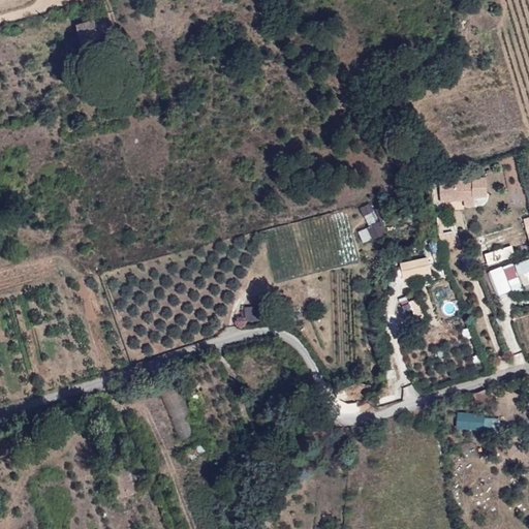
[(109,33),(105,18),(95,20),(99,35),(109,33)]
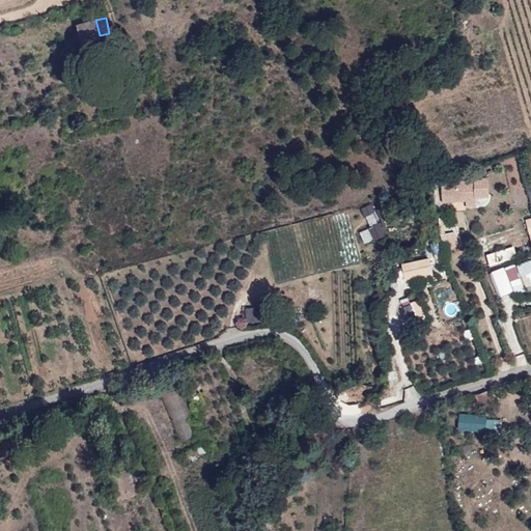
[(78,25),(82,43),(101,37),(100,35),(95,20),(85,23),(78,25)]
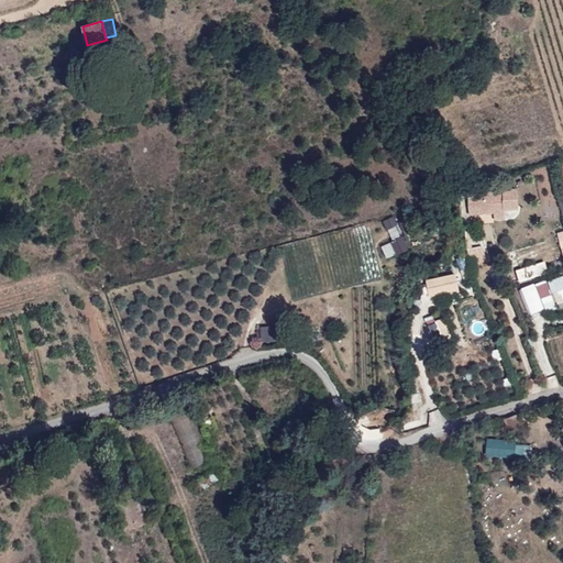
[(495,219),(501,220),(501,206),(495,206),(495,191),(470,191),(470,214),(495,213),(495,219)]
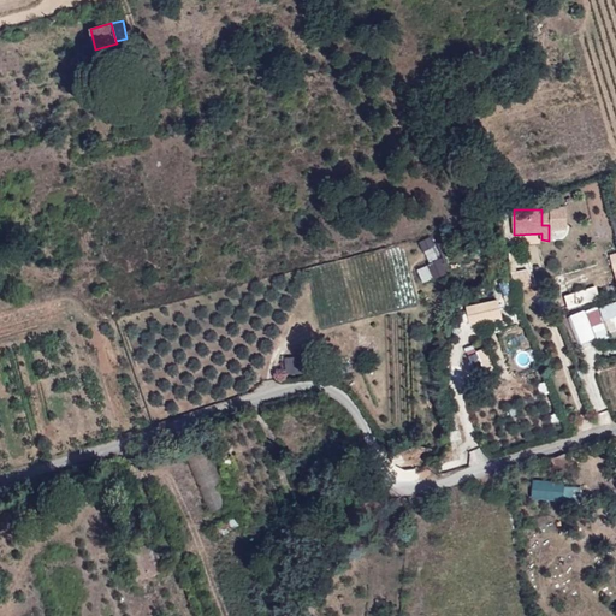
[(422,242),(431,261),(444,256),(434,236),(422,242)]
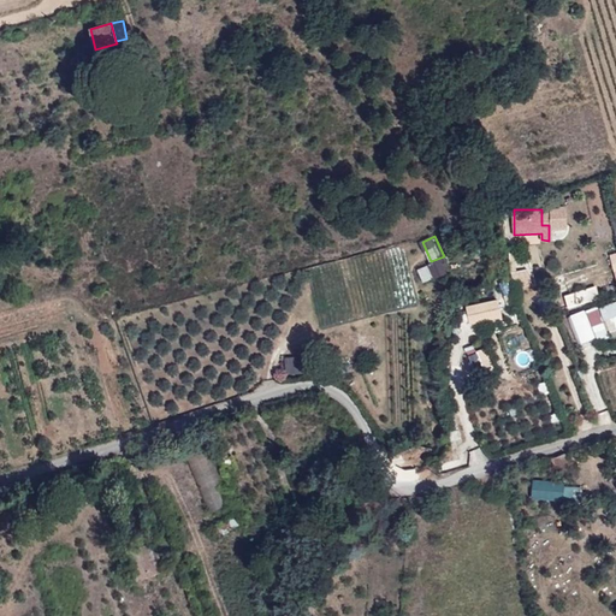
[(426,283),(451,273),(445,258),(420,268),(426,283)]
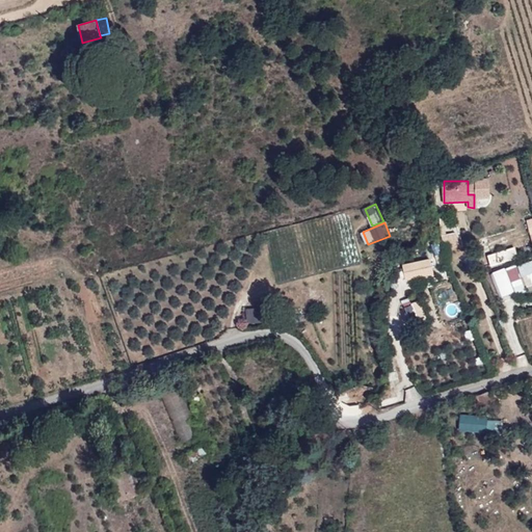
[(516,246),(489,256),(494,267),(521,257),(516,246)]
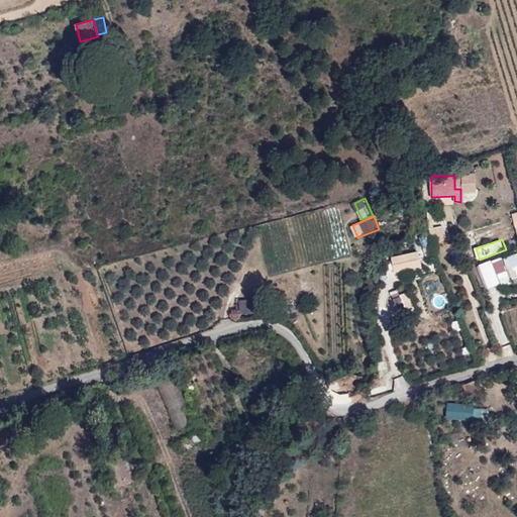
[(393,259),(397,274),(424,267),(420,251),(393,259)]
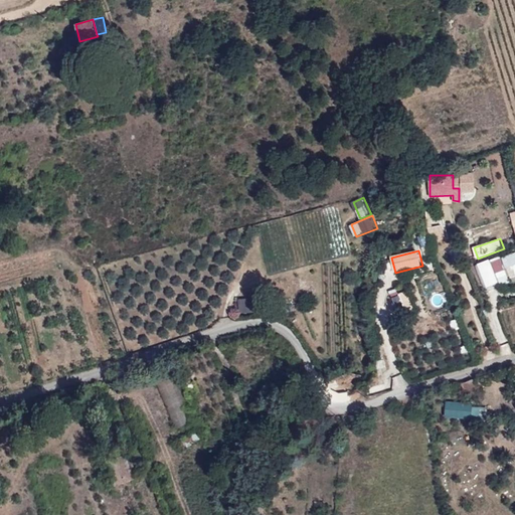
[(514,251),(503,256),(510,276),(514,273),(514,251)]
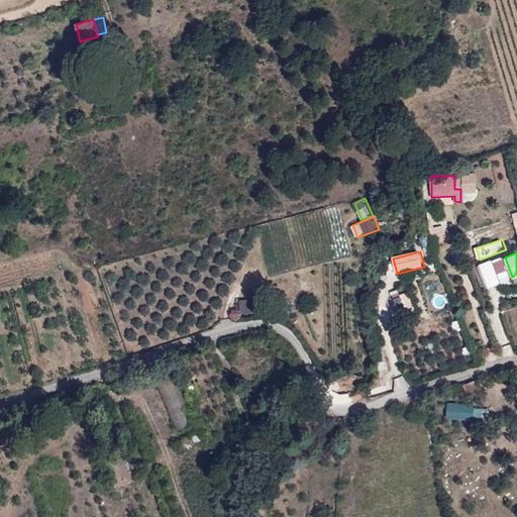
[(484,289),(501,282),(492,261),(476,268),(484,289)]
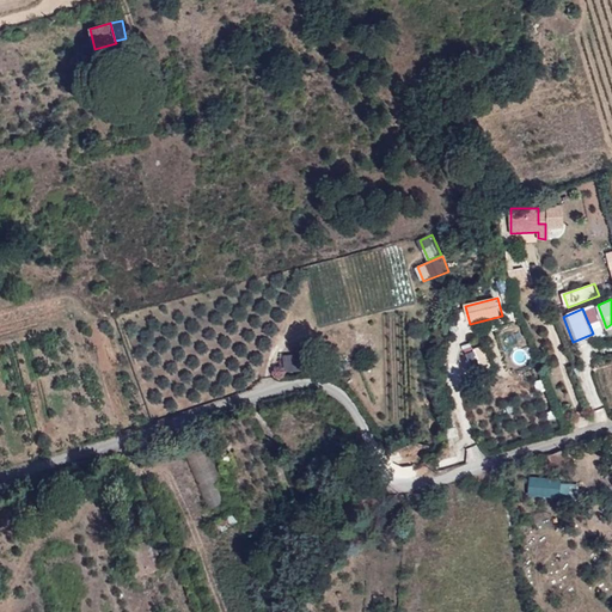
[(334,355),(332,363),(349,365),(352,365),(352,356),(349,356),(349,350),(337,349),(336,355),(334,355)]
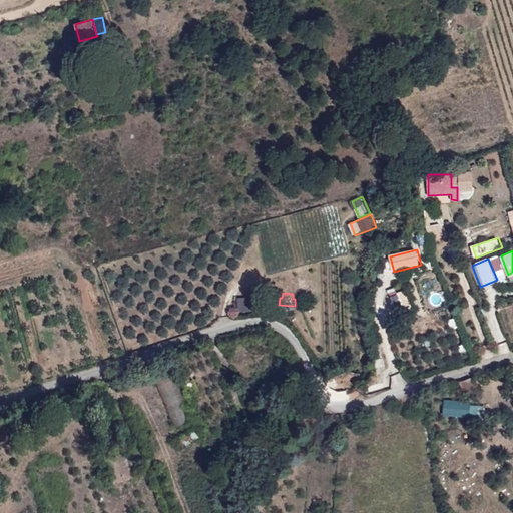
[(239,298),(239,312),(258,311),(258,297),(239,298)]
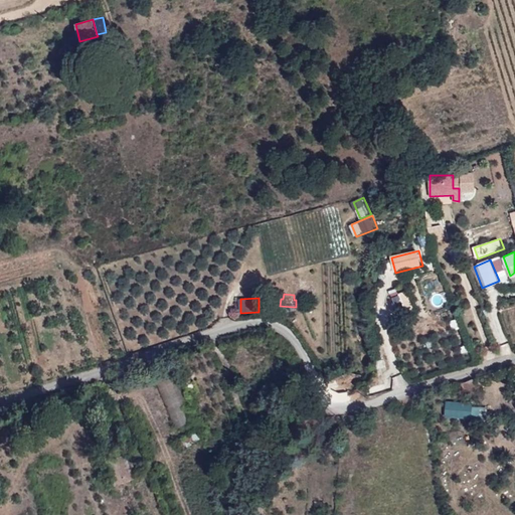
[(190,394),(196,391),(197,390),(194,382),(190,383),(187,376),(182,378),(189,394),(190,394)]
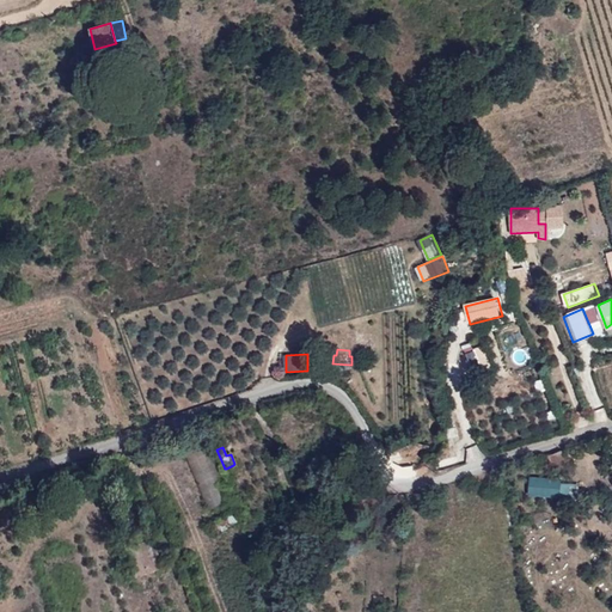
[(569,465),(563,451),(550,454),(556,471),(569,465)]
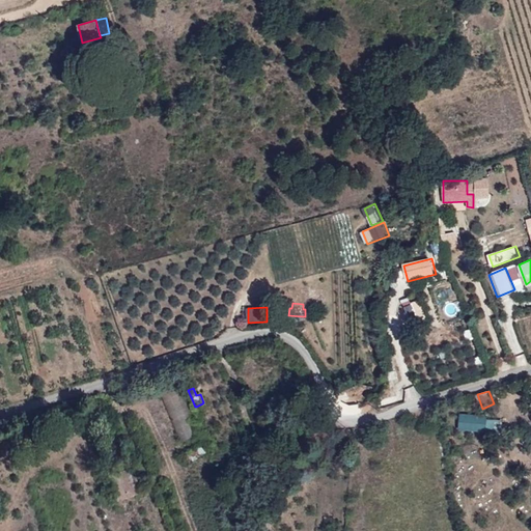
[(459,429),(485,430),(486,415),(460,413),(459,429)]
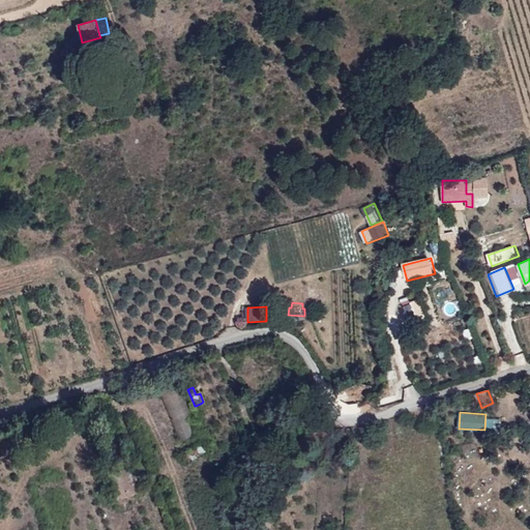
[(253,440),(260,444),(264,437),(257,433),(253,440)]
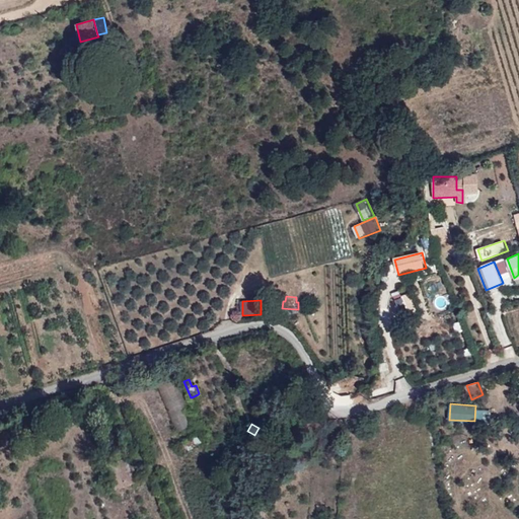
[(234,458),(239,460),(245,444),(240,442),(234,458)]
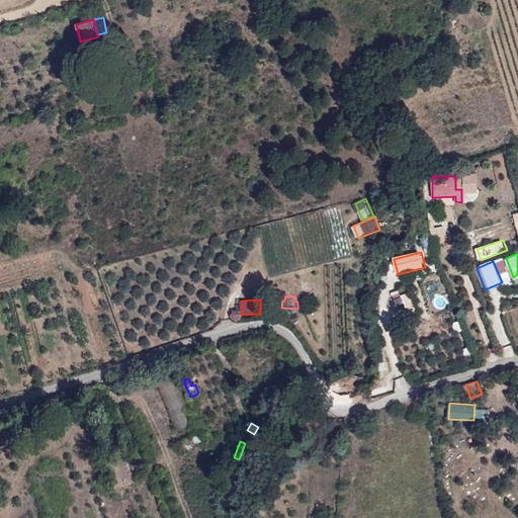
[(114,490),(135,482),(124,456),(121,457),(119,451),(102,458),(114,490)]
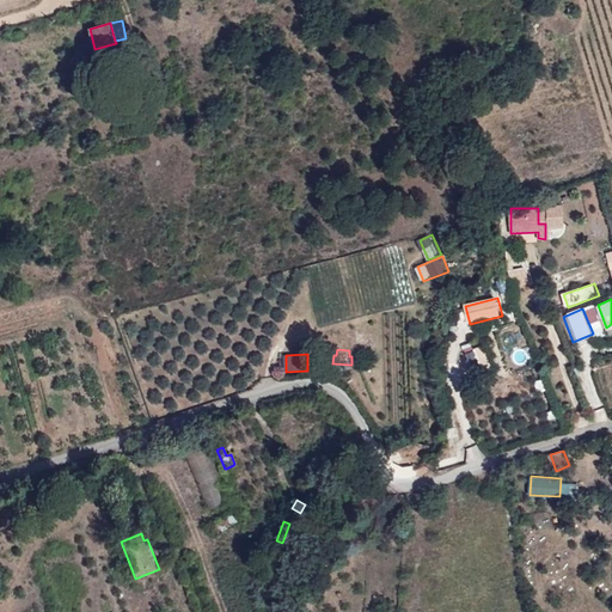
[(279,582),(274,592),(283,595),(287,587),(279,582)]
